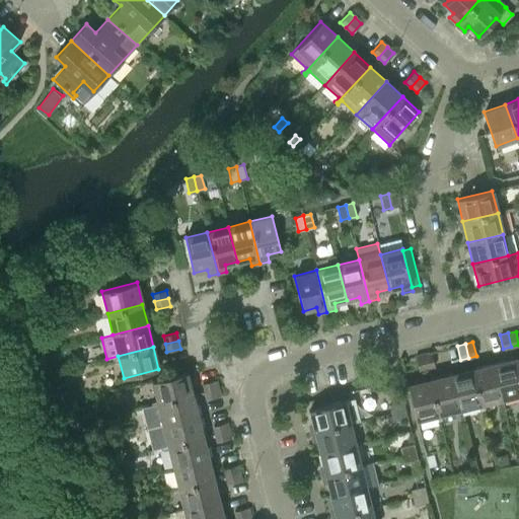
[(431,352),(423,354),(426,368),(434,366),(431,352)]
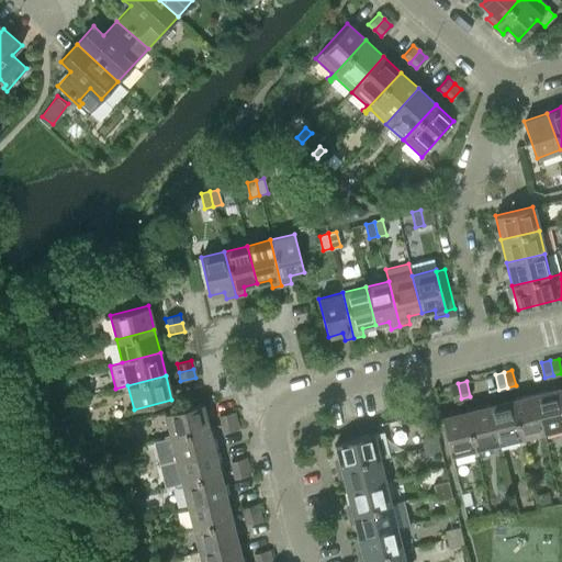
[(461,398),(458,383),(449,385),(452,401),(461,398)]
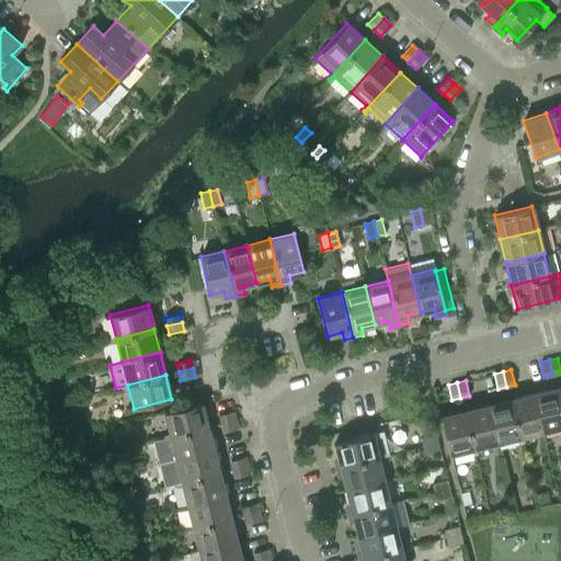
[(560,426),(560,409),(556,388),(533,393),(542,432),(560,426)]
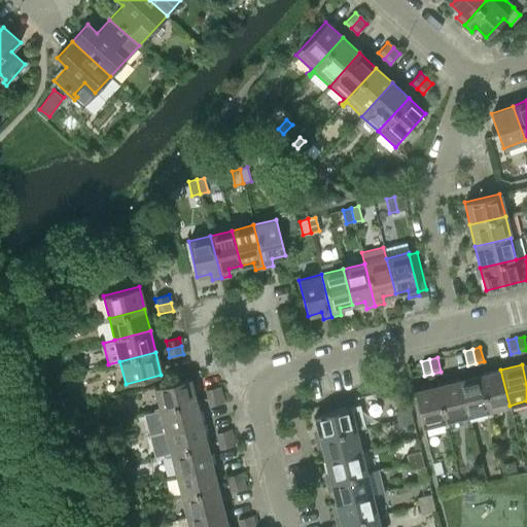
[(500,370),(479,375),(488,411),(510,406),(500,370)]
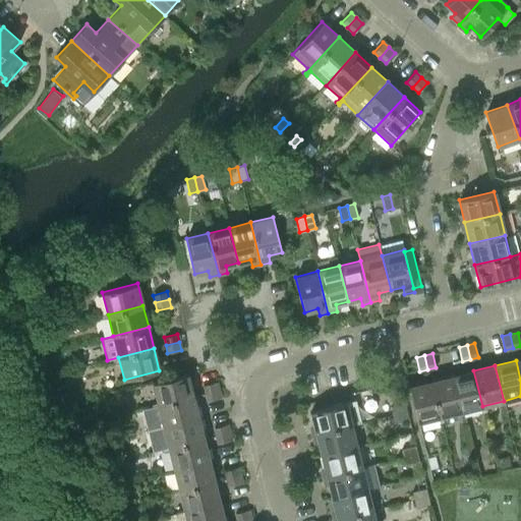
[(473,370),(452,375),(461,411),(482,406),(473,370)]
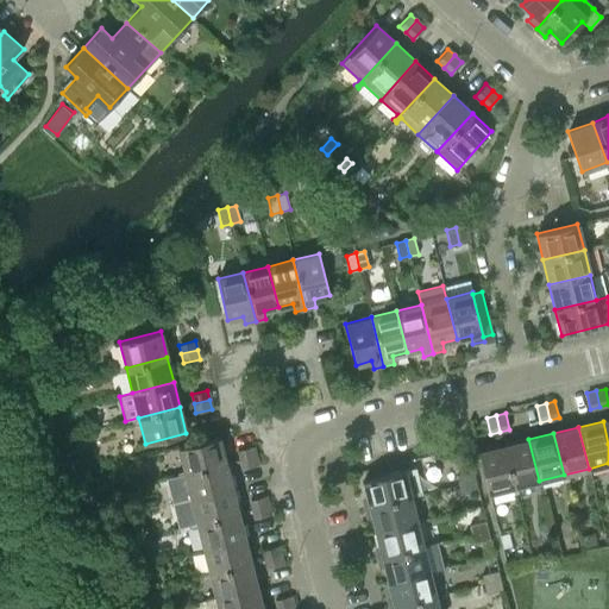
[(219,437),(177,447),(184,473),(226,463),(219,437)]
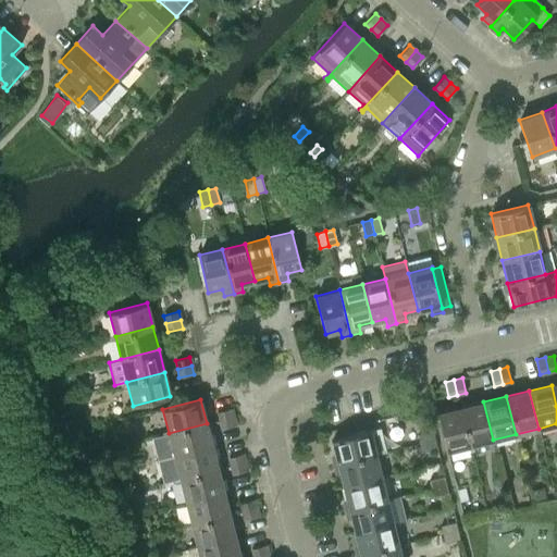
[(483,401),(460,408),(470,445),(493,440),(483,401)]
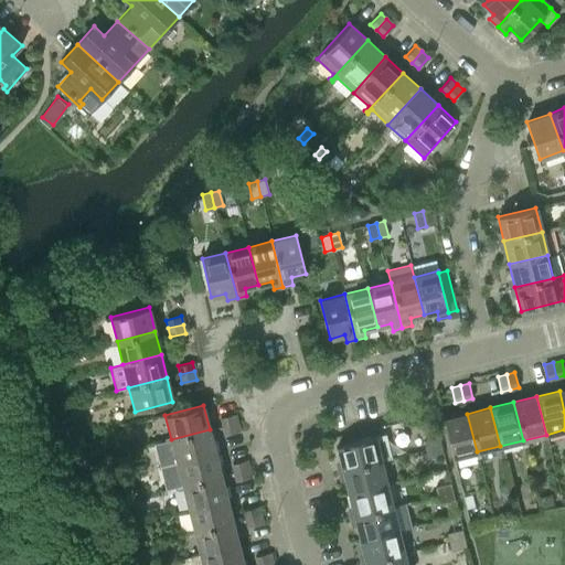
[(235,414),(220,418),(222,426),(237,423),(235,414)]
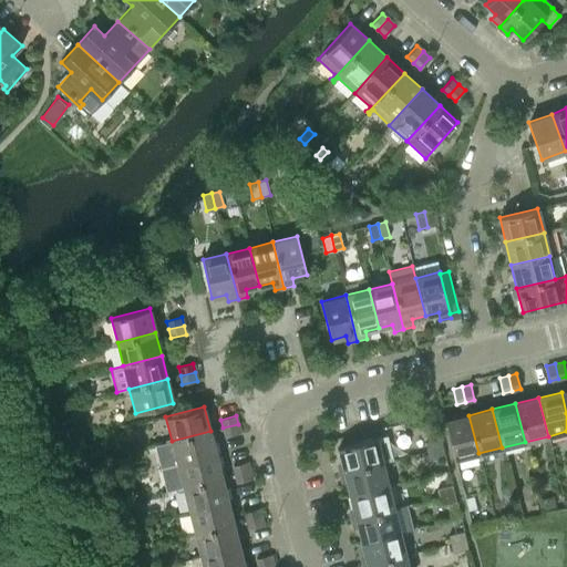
[(454,460),(478,453),(468,415),(444,421),(454,460)]
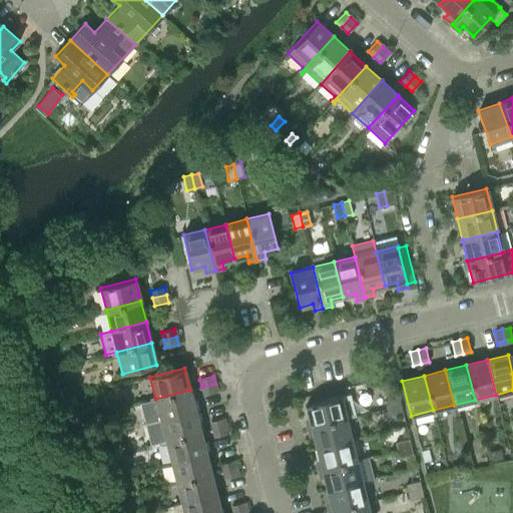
[(215,384),(201,387),(203,395),(217,392),(215,384)]
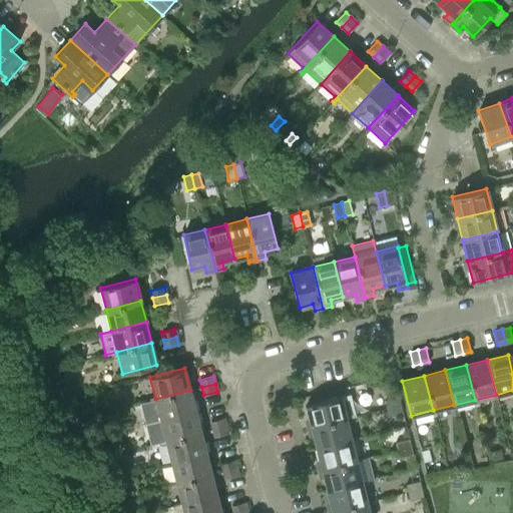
[(190,390),(155,399),(160,420),(195,411),(190,390)]
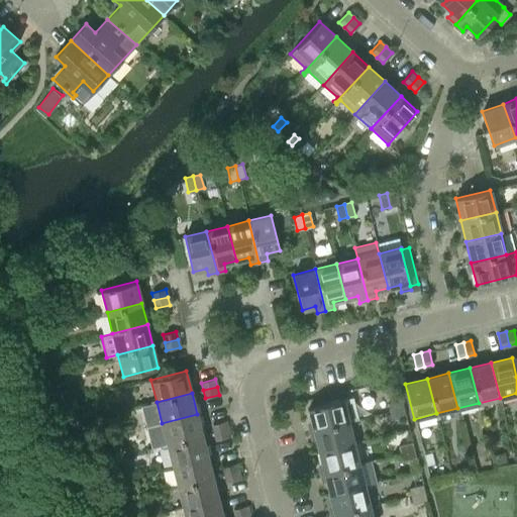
[(356,419),(350,397),(308,408),(313,430),(348,421),(356,419)]
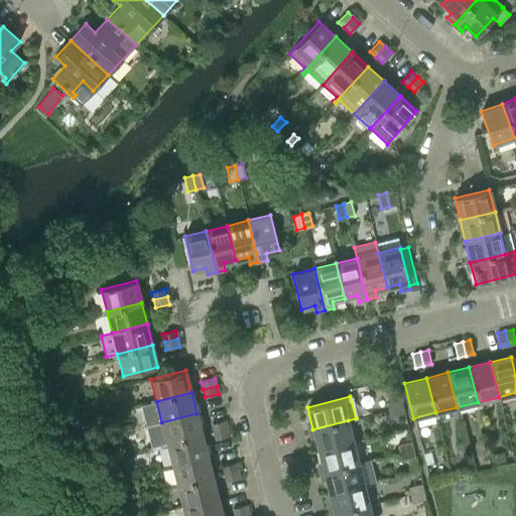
[(387,402),(389,410),(402,407),(400,399),(387,402)]
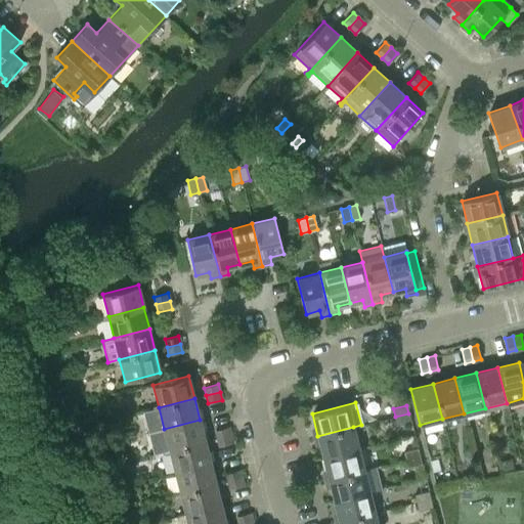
[(408,413),(395,417),(396,425),(410,421),(408,413)]
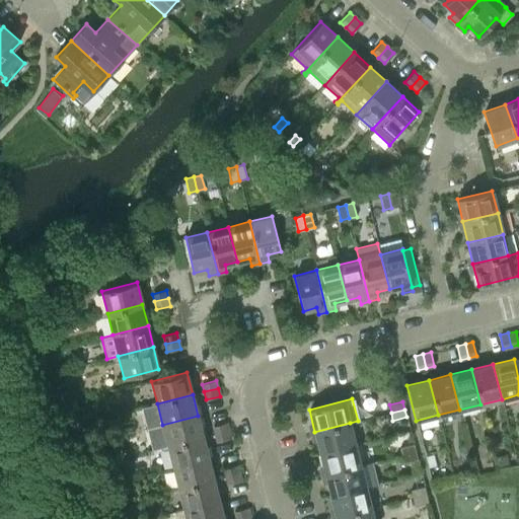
[(198,416),(162,425),(167,446),(203,437),(198,416)]
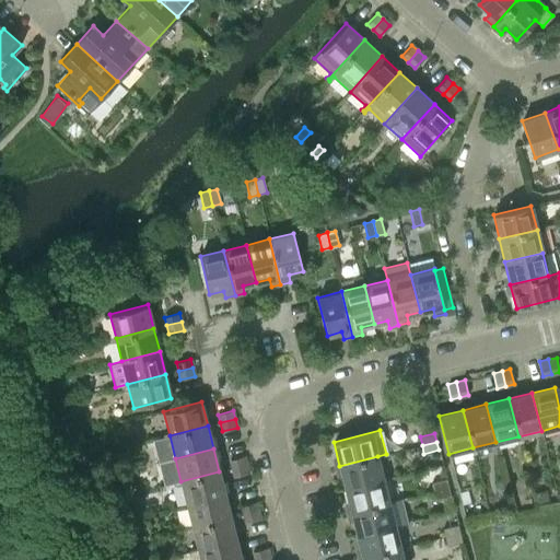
[(244,456),(230,459),(232,468),(246,465),(244,456)]
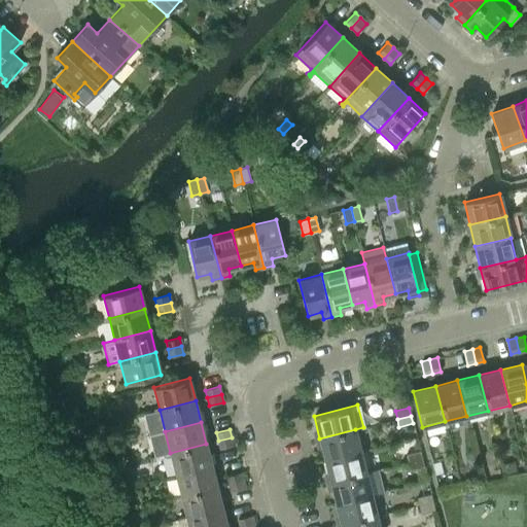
[(360,451),(355,429),(319,438),(324,460),(360,451)]
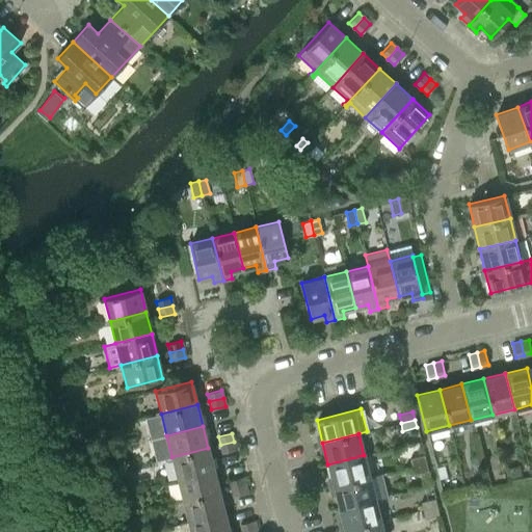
[(234,442),(220,445),(222,453),(236,450),(234,442)]
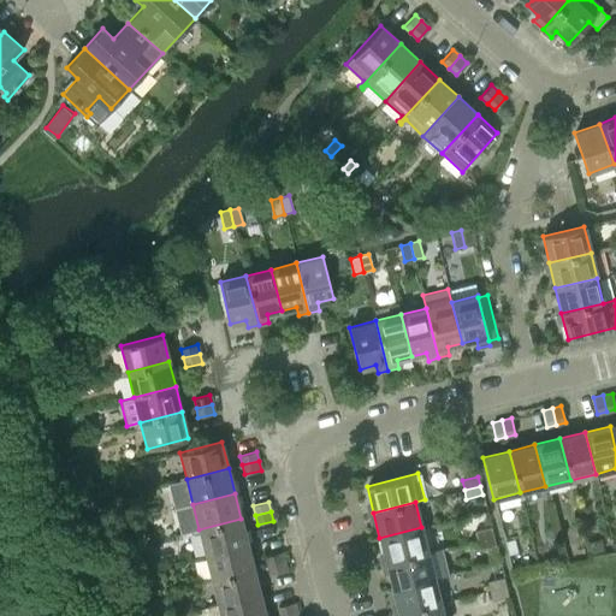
[(241,519),(199,529),(206,555),(247,544),(241,519)]
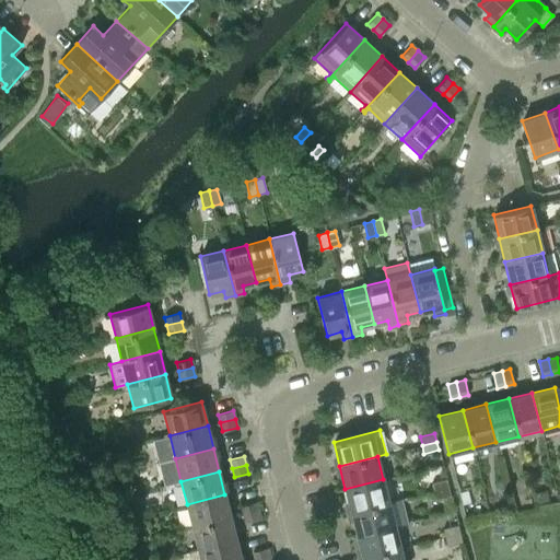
[(383,479),(345,489),(351,512),(388,502),(383,479)]
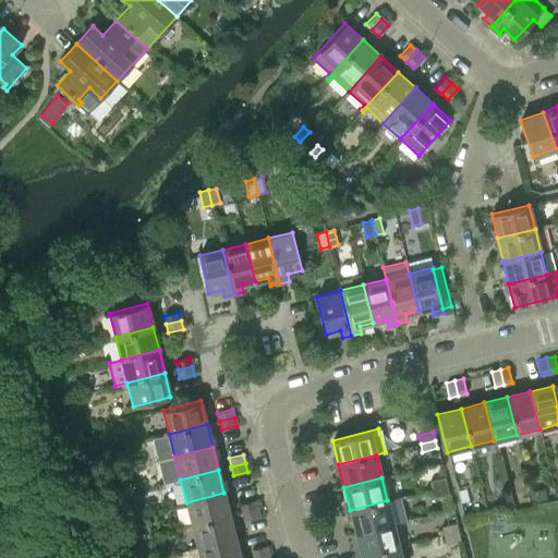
[(429,481),(432,489),(447,486),(445,477),(429,481)]
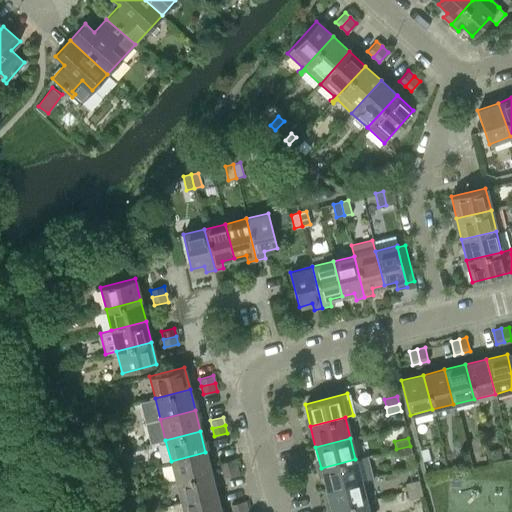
[(410,446),(396,449),(398,457),(411,453),(410,446)]
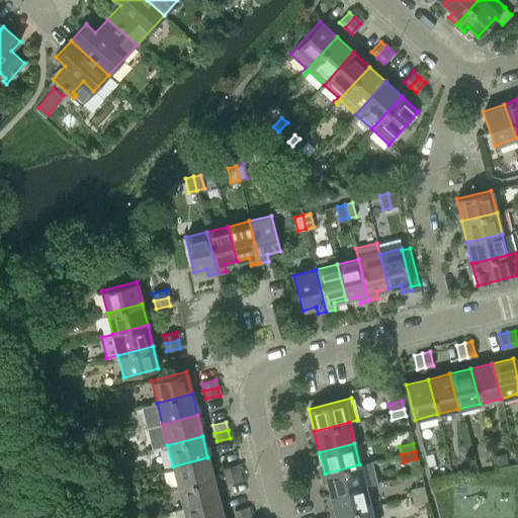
[(432,453),(424,455),(426,466),(435,464),(432,453)]
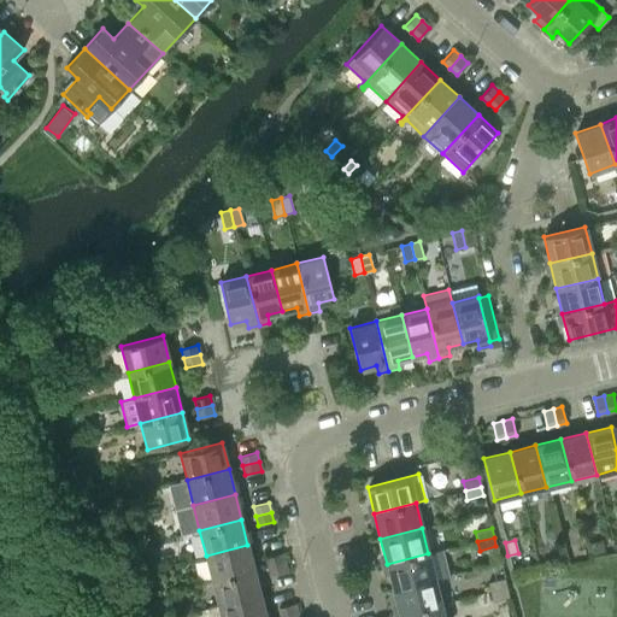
[(247,545),(206,556),(212,581),(254,570),(247,545)]
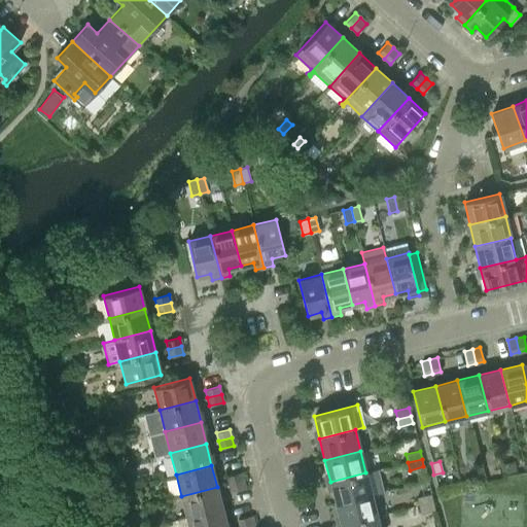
[(377,469),(365,472),(330,482),(336,503),(371,494),(382,491),(377,469)]
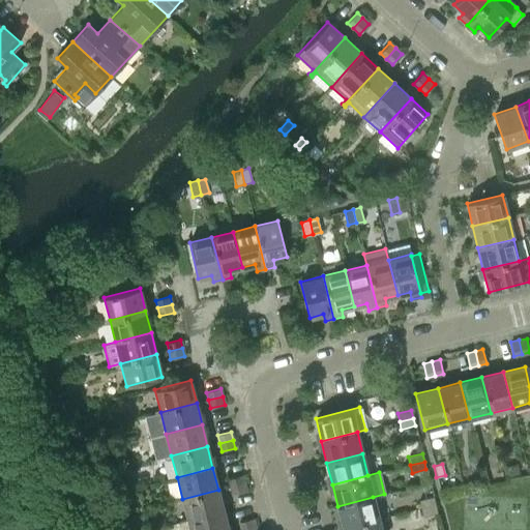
[(242,475),(228,478),(230,487),(244,483),(242,475)]
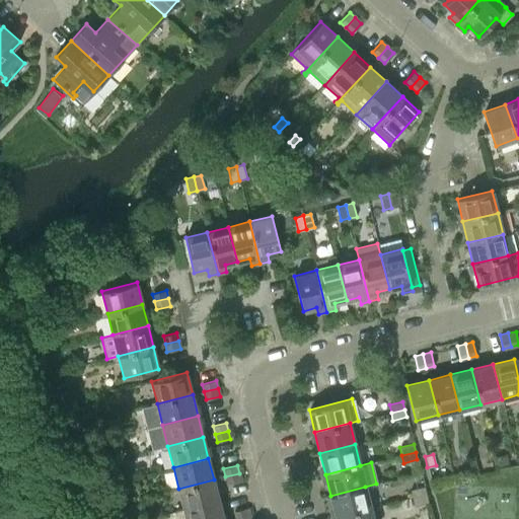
[(239,473),(225,476),(227,485),(241,480),(239,473)]
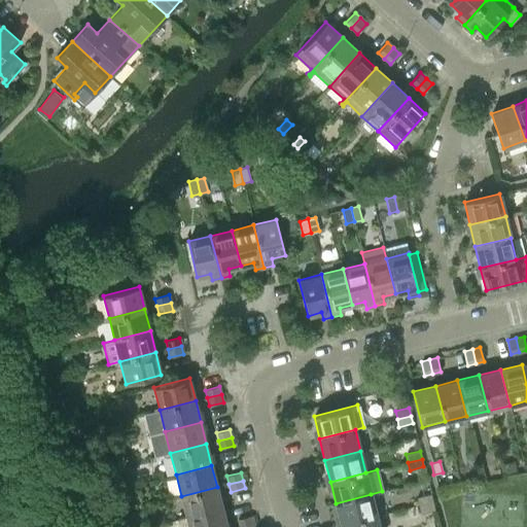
[(217,487),(181,496),(186,518),(222,508),(217,487)]
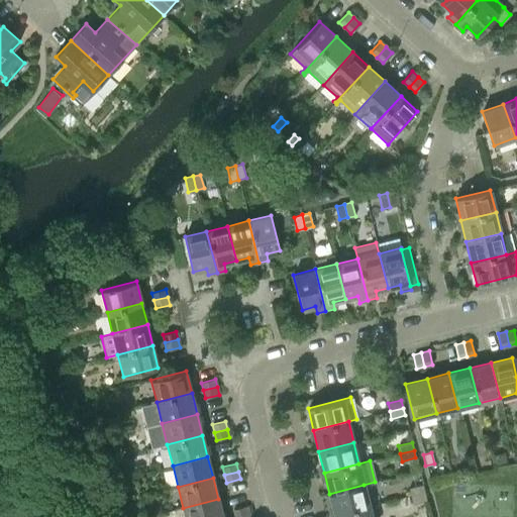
[(364,485),(329,494),(334,515),(370,506),(364,485)]
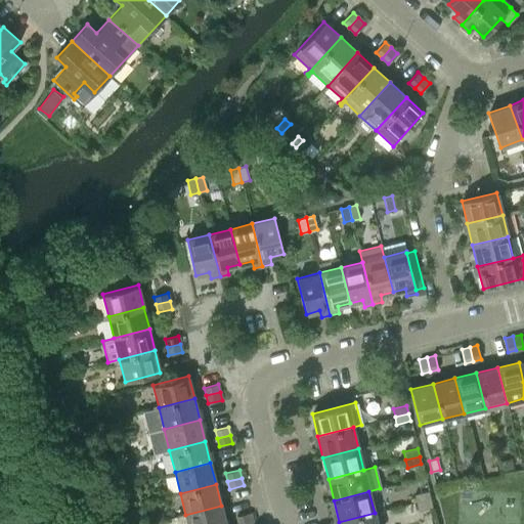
[(413,494),(416,503),(430,498),(428,491),(413,494)]
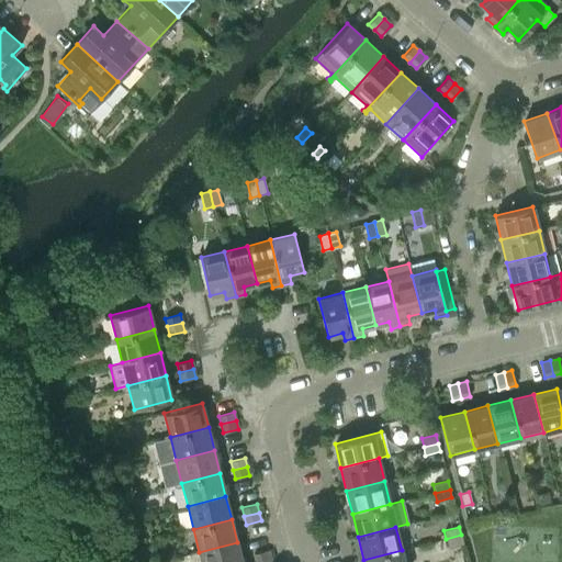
[(461,535),(446,539),(448,547),(463,543),(461,535)]
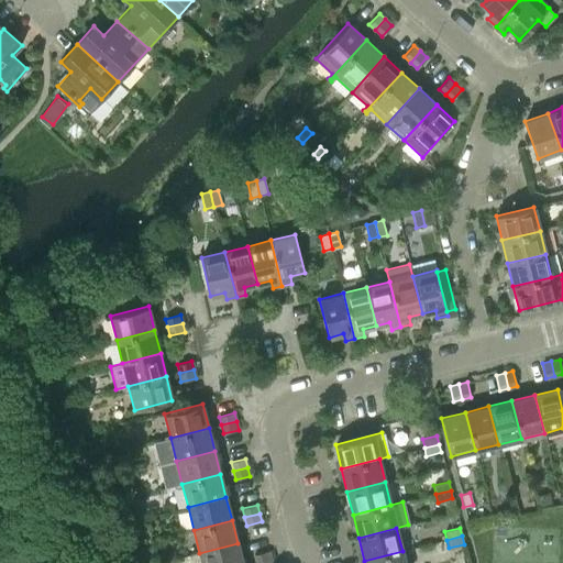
[(242,562),(238,543),(199,553),(201,562),(242,562)]
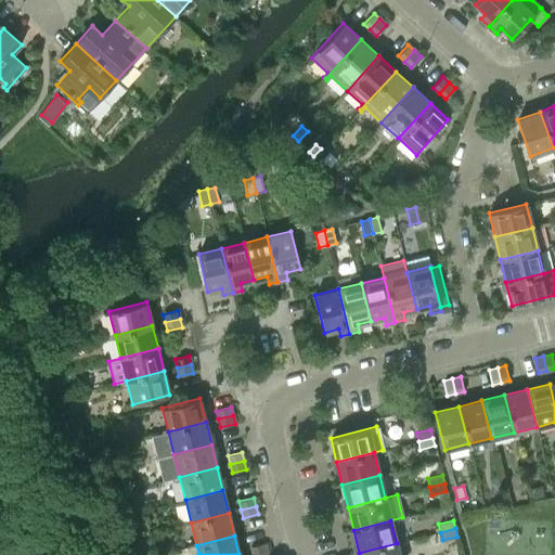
[(265,543),(250,546),(253,554),(267,552),(265,543)]
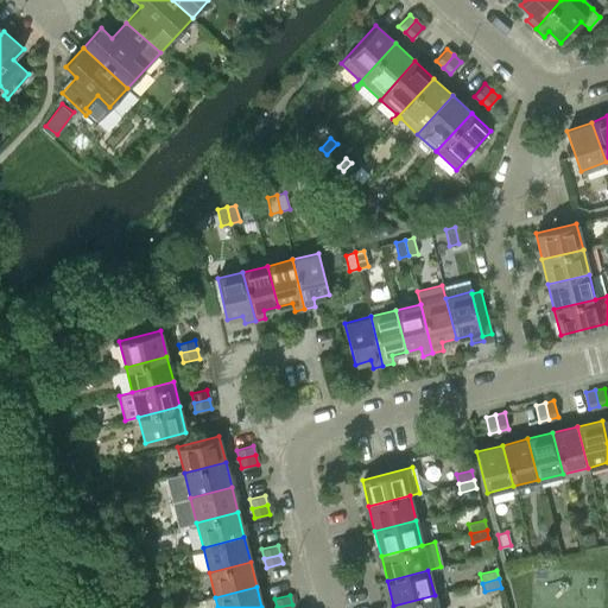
[(437,607),(435,595),(393,606),(393,607),(437,607)]
